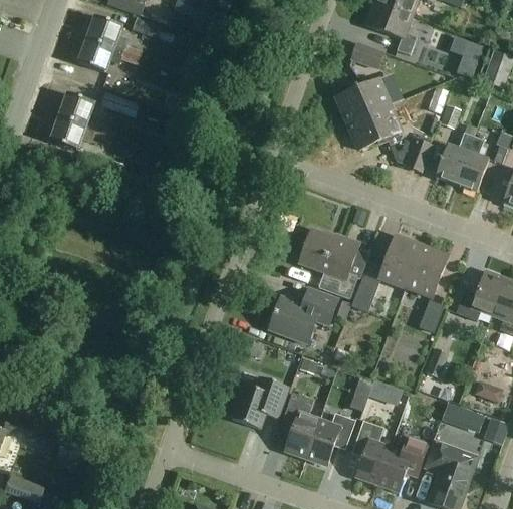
[(217,15),(220,6),(200,0),(195,15),(173,8),(168,21),(216,37),(223,17),(217,15)]
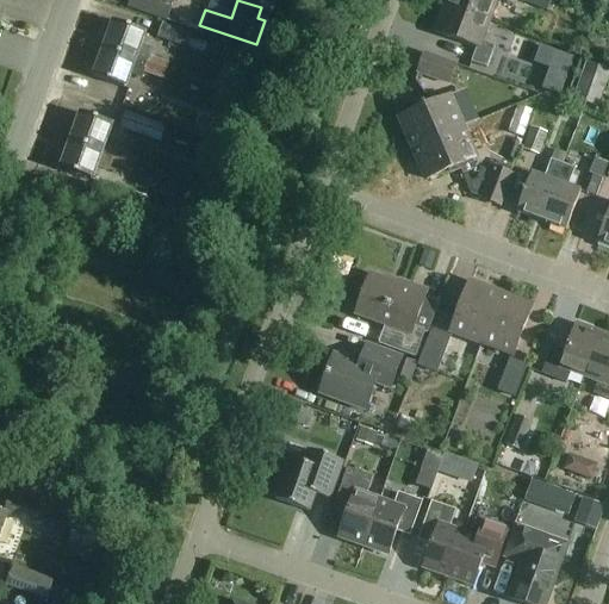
[(483,38),(490,17),(447,0),(443,0),(433,29),(476,44),(471,58),(486,64),(495,43),(483,38)]
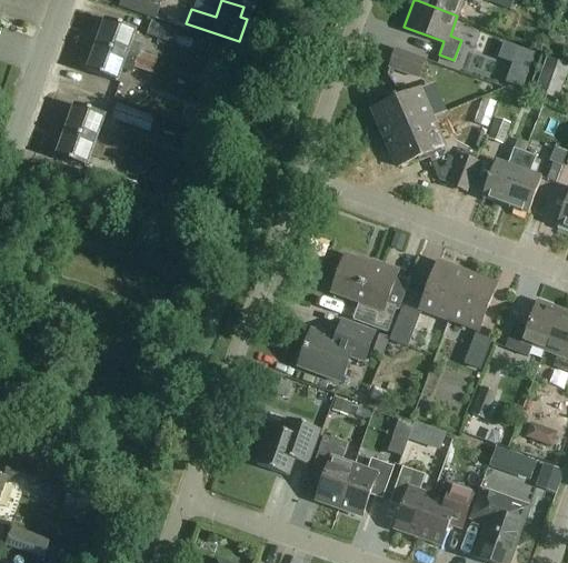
[(417,0),(457,16),(462,0),(476,0),(417,0)]
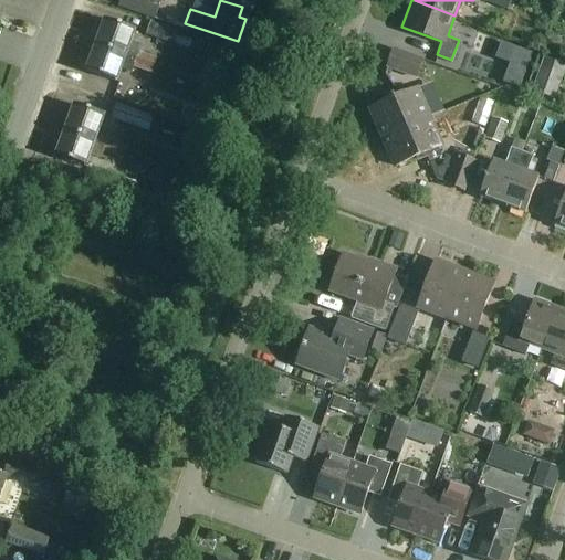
[(105,16),(95,41),(154,62),(157,55),(139,49),(143,41),(131,37),(134,27),(105,16)]
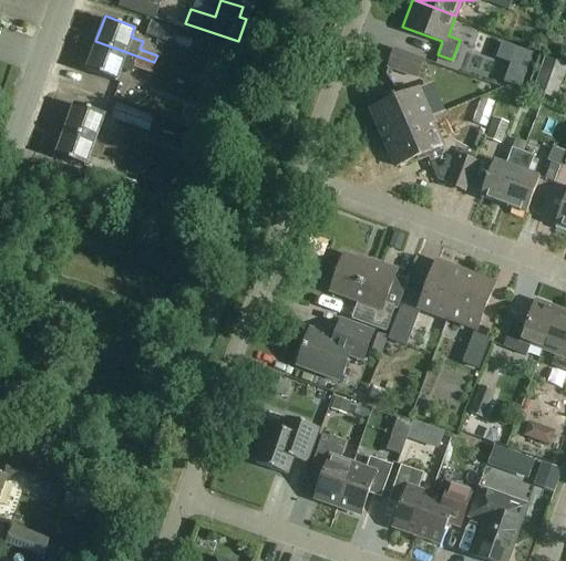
[(145,30),(171,40),(175,27),(150,18),(145,30)]
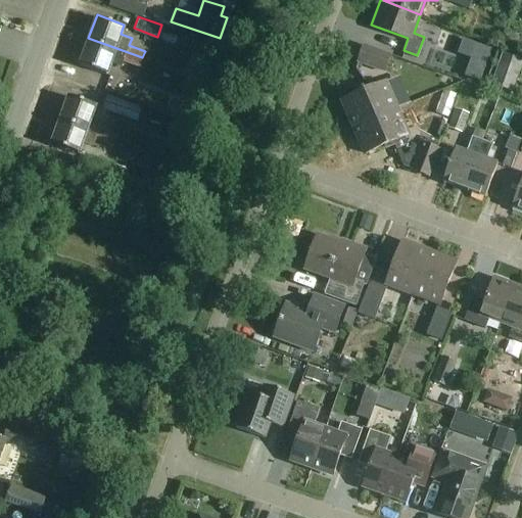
[(503,34),(500,42),(508,44),(511,36),(503,34)]
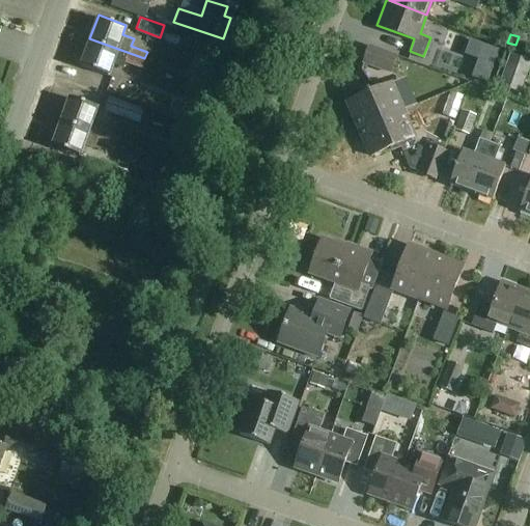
[(142,65),(144,58),(89,38),(81,63),(108,73),(113,61),(123,65),(126,59),(142,65)]
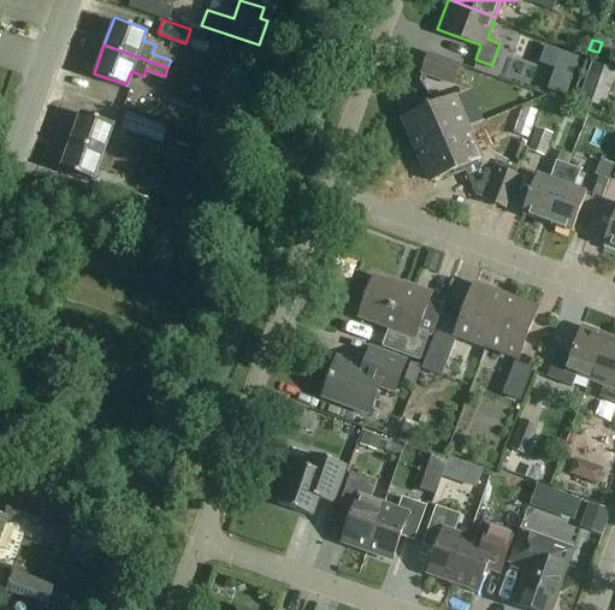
[(453,83),(461,61),(426,49),(419,70),(453,83)]
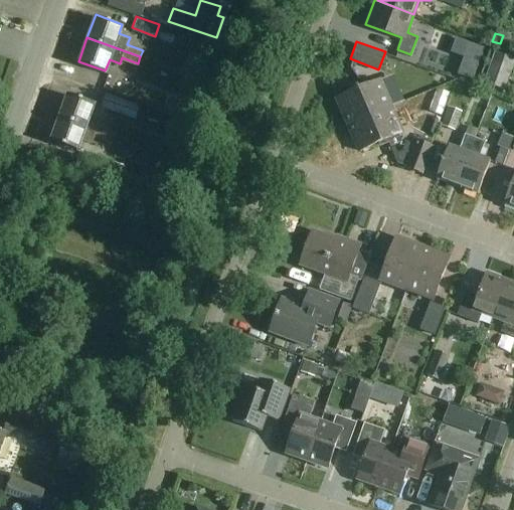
[(463,58),(457,74),(471,80),(483,48),(469,42),(463,58)]
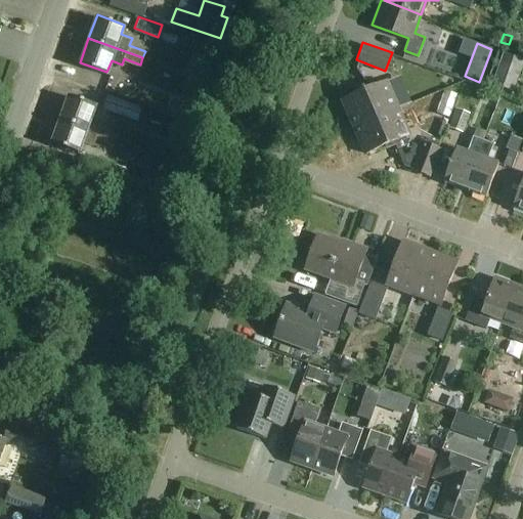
[(491,81),(513,89),(522,60),(522,57),(503,50),(491,81)]
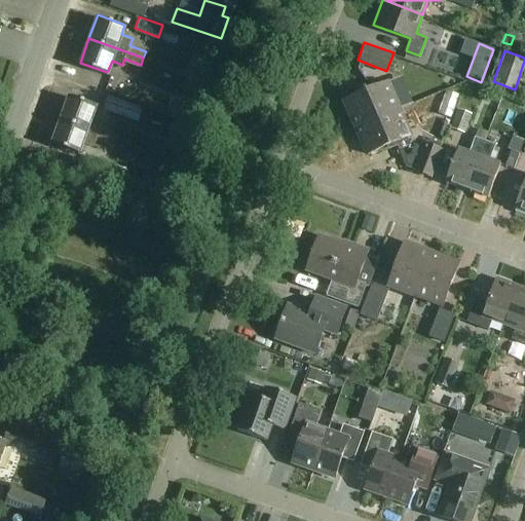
[(357,125),(398,107),(386,81),(345,99),(357,125)]
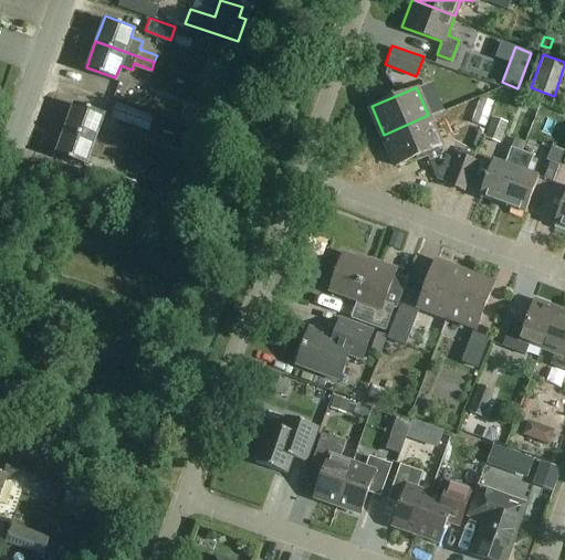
[(484,124),(492,99),(479,95),(471,119),(484,124)]
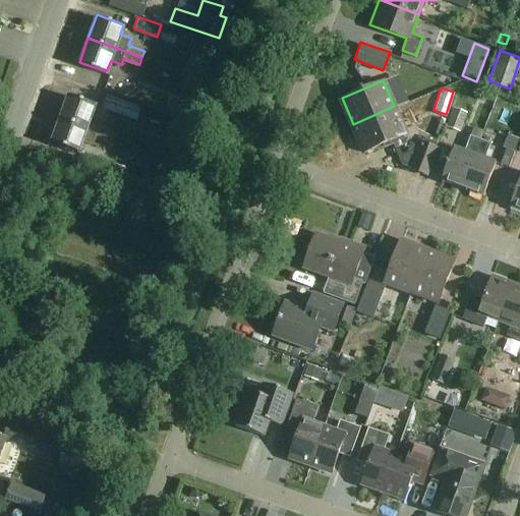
[(59,116),(114,135),(116,129),(100,123),(102,117),(92,113),(95,102),(68,93),(59,116)]
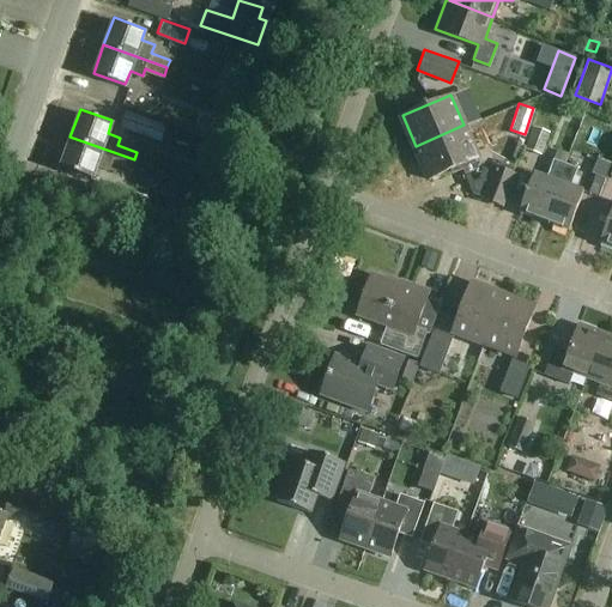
[(161,140),(167,123),(125,109),(120,126),(161,140)]
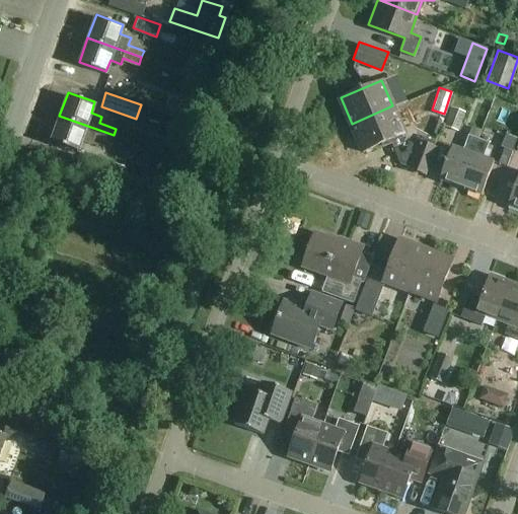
[(179,99),(174,114),(188,119),(193,104),(179,99)]
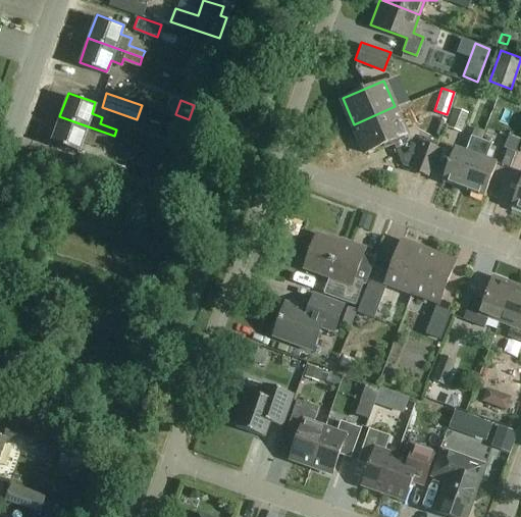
[(395,106),(354,124),(365,151),(384,142),(385,145),(394,142),(395,145),(407,140),(406,138),(408,137),(395,106)]
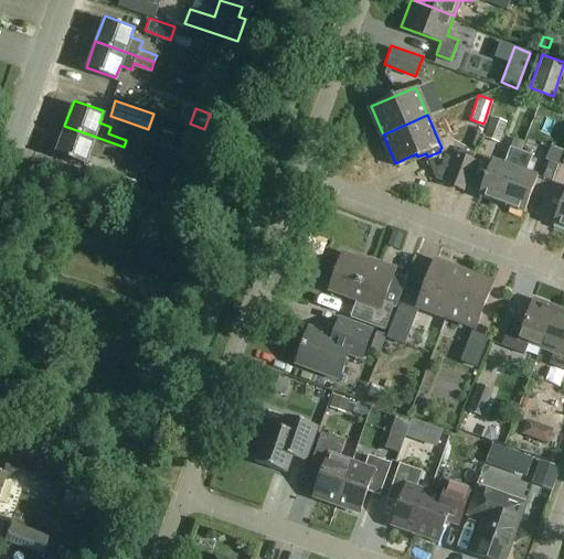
[(497,140),(503,119),(490,115),(483,136),(497,140)]
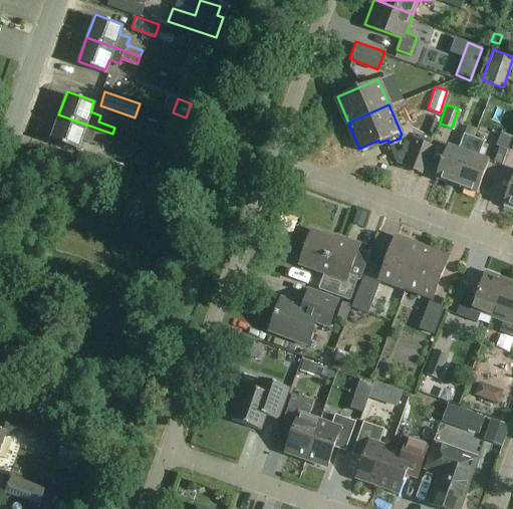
[(109,141),(112,134),(58,114),(50,139),(77,148),(80,138),(90,142),(93,135),(109,141)]
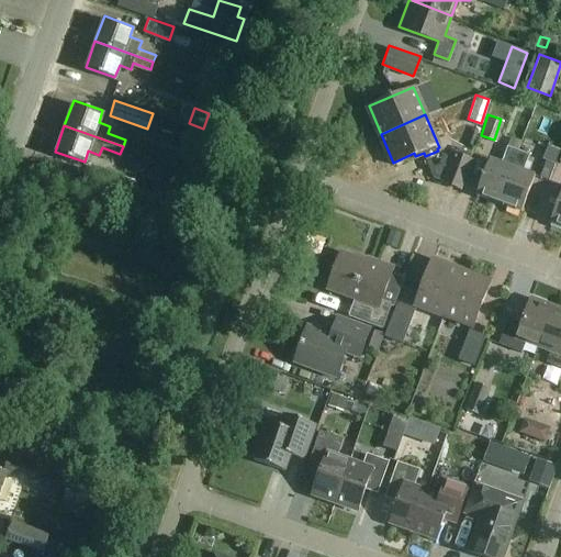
[(507,144),(516,147),(520,136),(511,133),(507,144)]
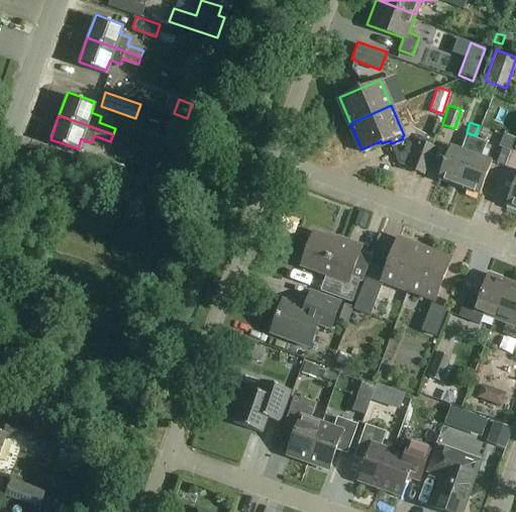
[(510,148),(515,134),(503,129),(498,144),(510,148)]
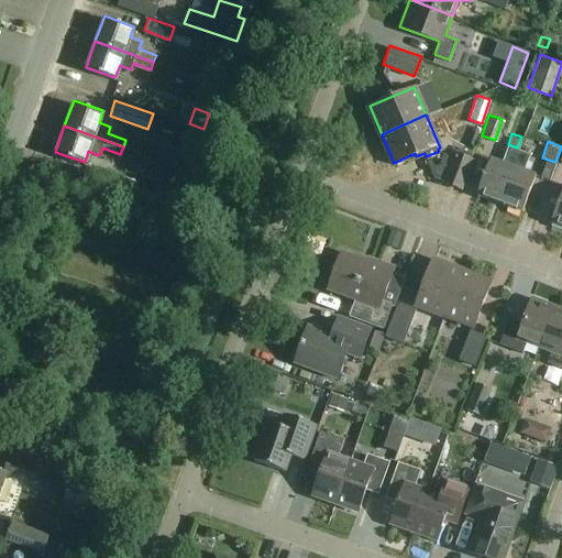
[(499,201),(519,149),(517,148),(508,144),(502,161),(489,156),(476,193),(499,201)]
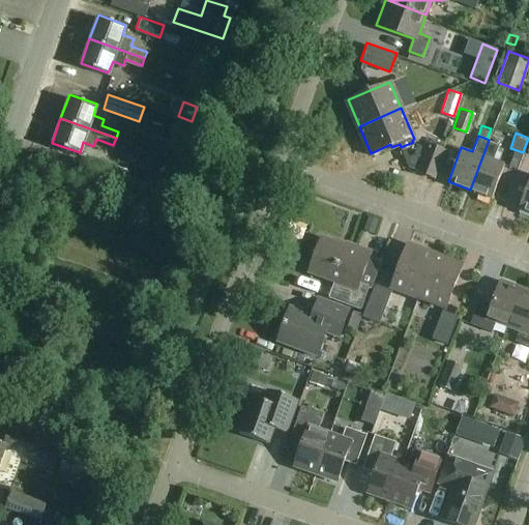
[(489,140),(470,190),(492,197),(504,163),(493,159),(499,144),(489,140)]
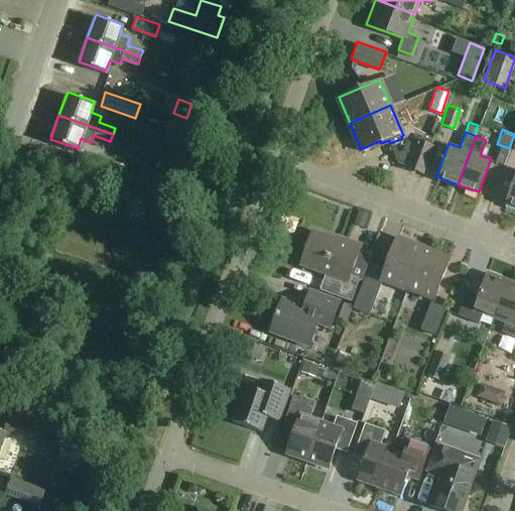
[(432,144),(415,137),(413,142),(405,139),(401,149),(393,152),(397,160),(406,164),(405,166),(422,172),(432,144)]
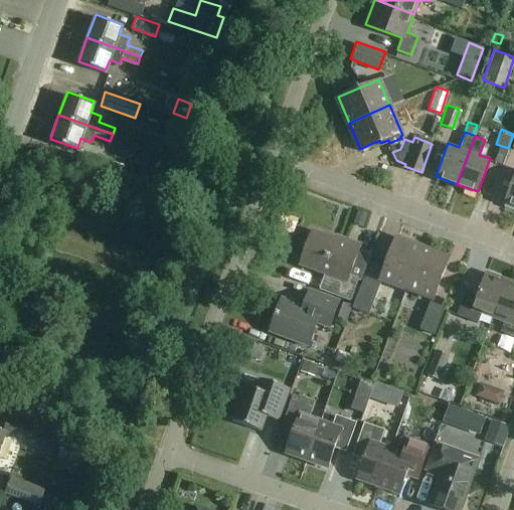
[(111,161),(87,152),(81,166),(86,167),(80,181),(101,188),(106,174),(118,179),(124,162),(112,158),(111,161)]
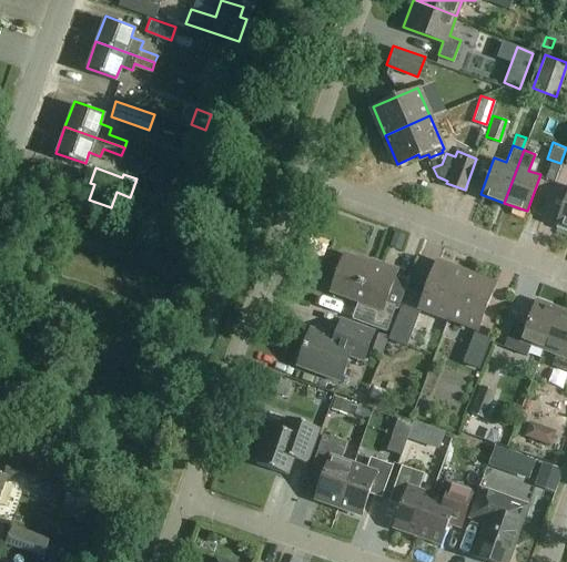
[(566,225),(566,191),(556,222),(566,225)]
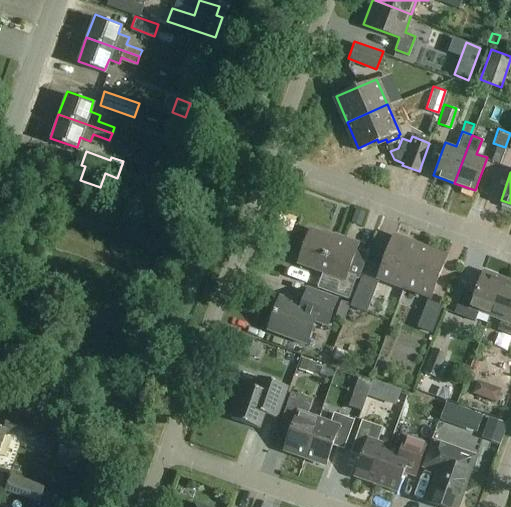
[(360,224),(365,210),(355,207),(351,221),(360,224)]
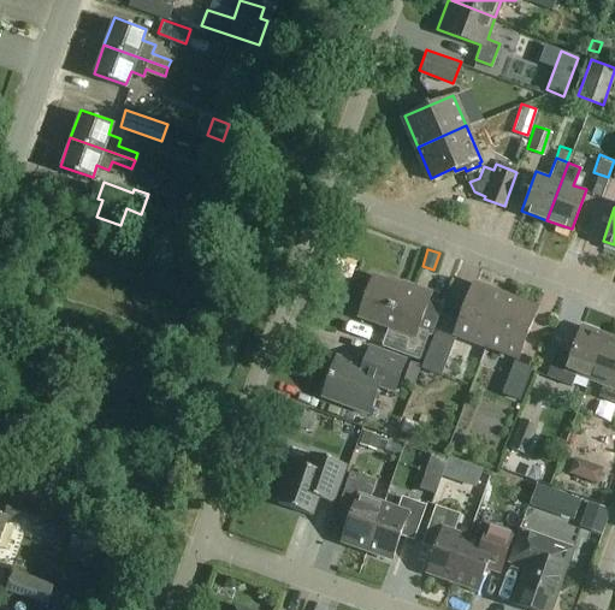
[(431,332),(442,302),(429,297),(430,294),(373,273),(359,314),(389,325),(383,343),(419,356),(427,331),(431,332)]
